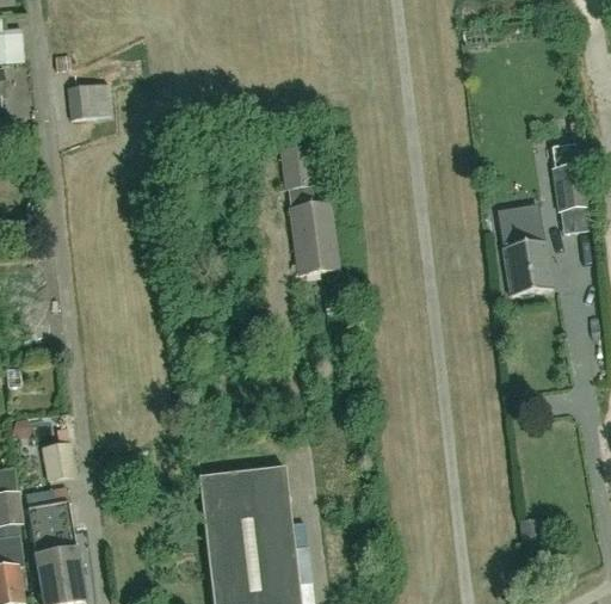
[(2,26),(4,55),(24,55),(23,25),(2,26)]
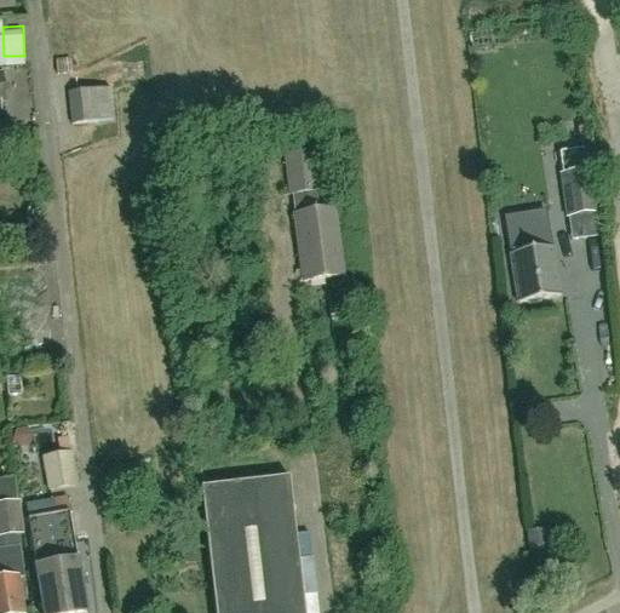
[(70,119),(113,115),(110,82),(68,87),(70,119)]
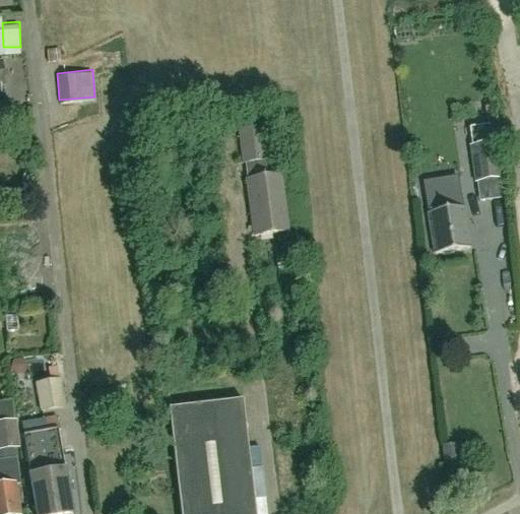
[(263,123),(268,122),(266,108),(242,112),(244,125),(263,123)]
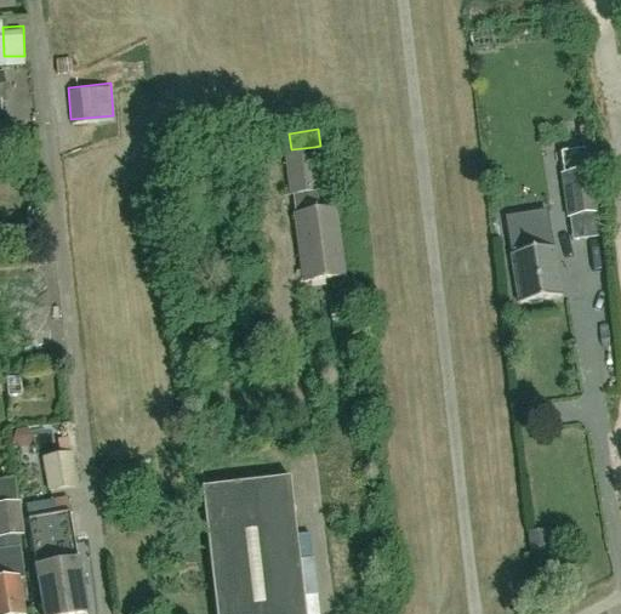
[(303,277),(343,272),(335,204),(319,206),(317,186),(318,186),(313,147),(286,151),(291,189),(300,188),(302,209),(294,210),(303,277)]
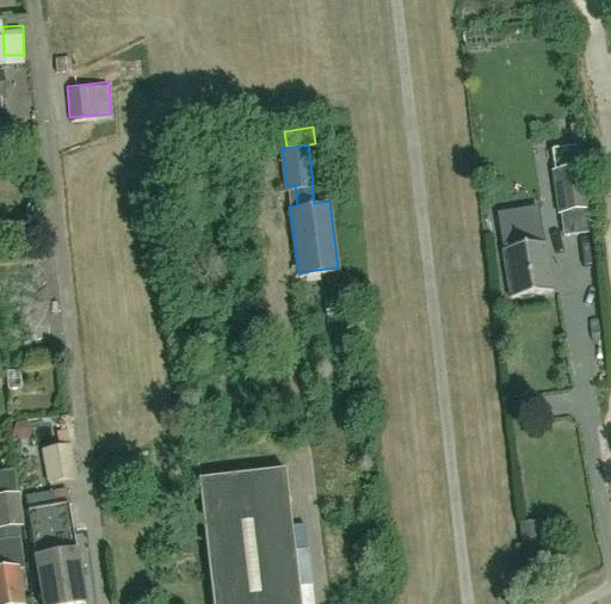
[(329,180),(341,179),(338,156),(326,158),(329,180)]
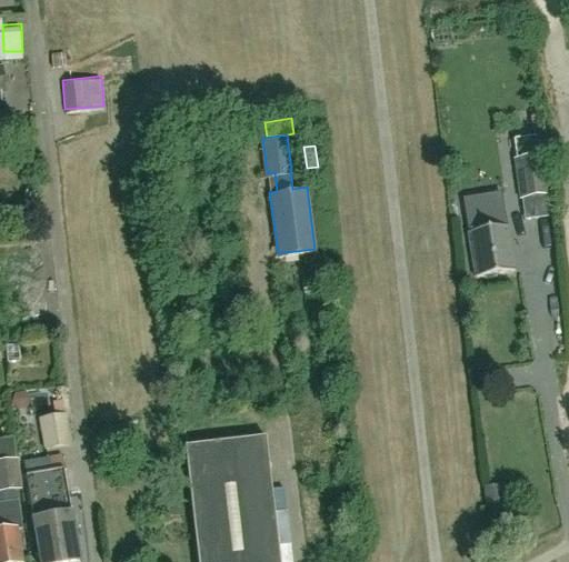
[(515,154),(520,196),(549,192),(542,150),(515,154)]
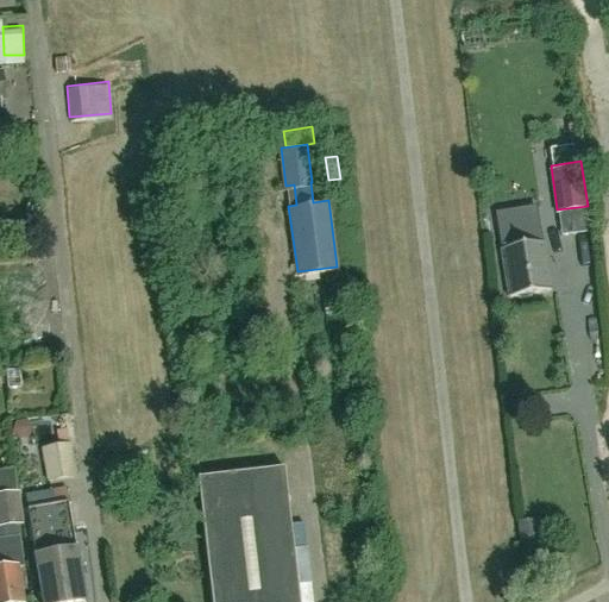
[(510,293),(518,292),(521,294),(531,293),(533,288),(550,286),(541,238),(502,244),(510,293)]
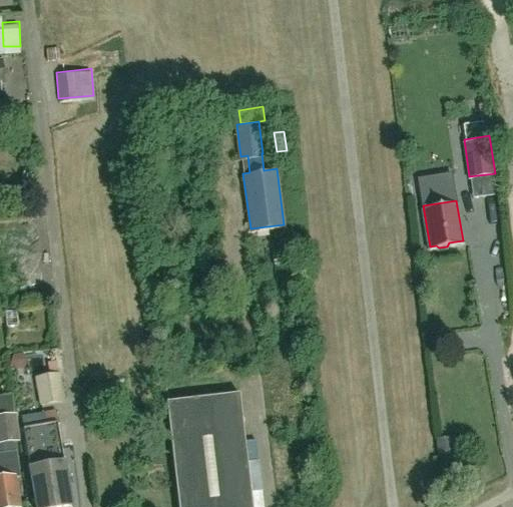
[(40,401),(64,397),(59,370),(35,374),(40,401)]
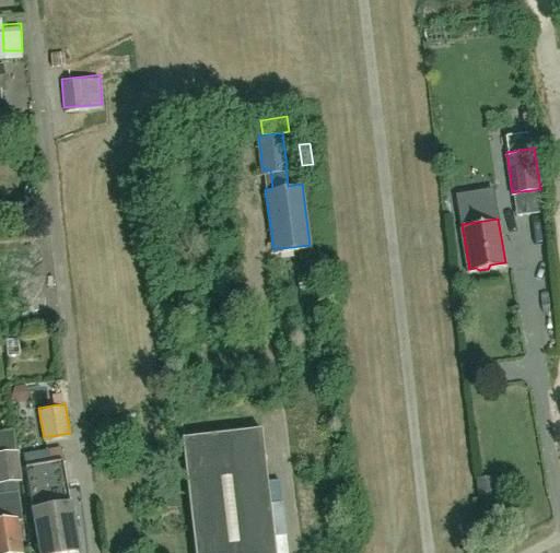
[(18,446),(14,447),(12,425),(0,426),(0,552),(22,549),(16,517),(22,516),(15,478),(21,478),(18,446)]
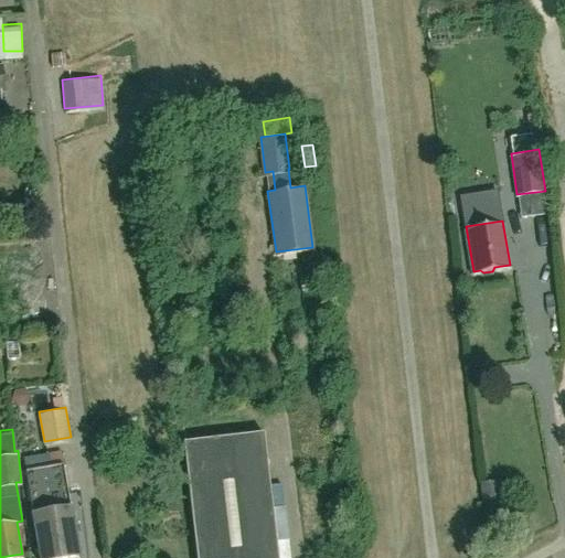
[(278,557),(264,429),(183,439),(196,557),(278,557)]
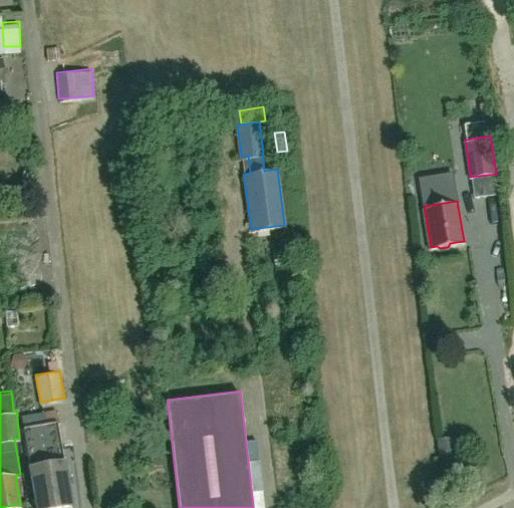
[(70,507),(70,505),(72,505),(72,503),(71,503),(64,459),(63,459),(56,420),(22,426),(29,466),(36,507),(51,507),(52,507),(57,507),(70,507)]
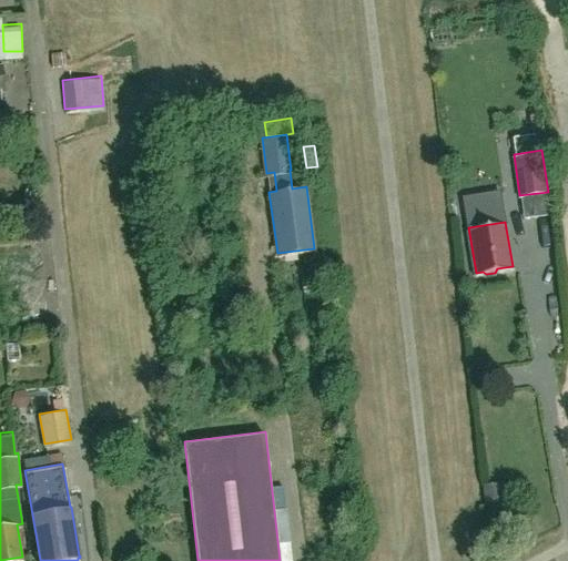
[(499,480),(483,481),(483,482),(484,501),(485,501),(501,499),(499,480)]
